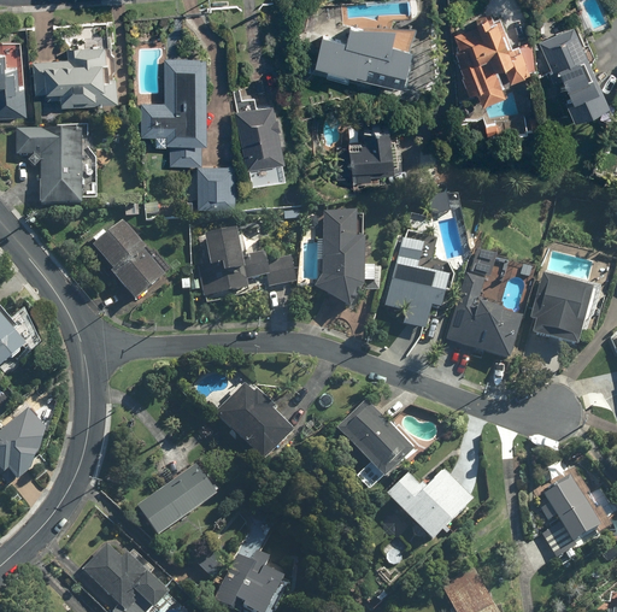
[(454,46),(470,88),(477,84),(482,98),(506,89),(497,62),(504,59),(510,76),(532,69),(522,43),(511,47),(499,13),(492,16),(489,10),(477,13),(480,19),(454,29),(459,43),(454,46)]
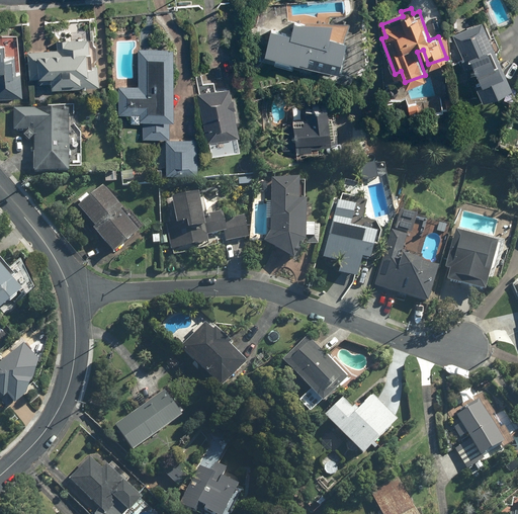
[(293,18),(292,23),(291,28),(271,23),(265,49),(274,51),(273,58),(293,63),(295,56),(339,67),(347,34),(330,30),(331,27),(333,17),(294,17),(293,18)]
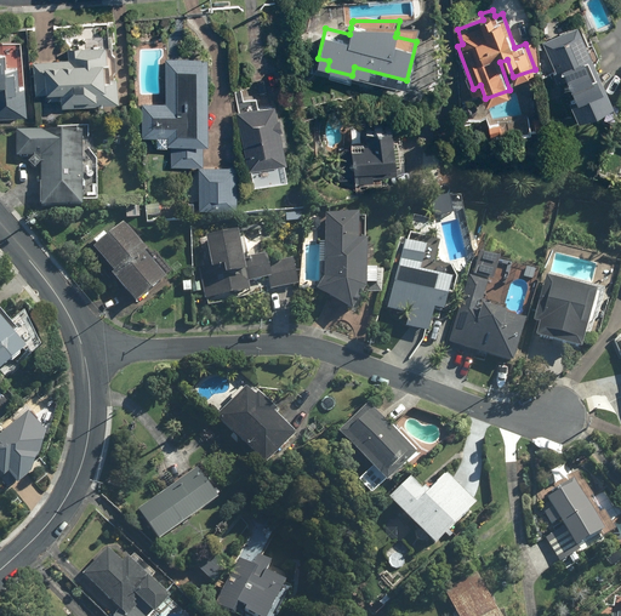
[(579,21),(542,36),(556,66),(552,67),(557,78),(568,73),(576,91),(569,93),(579,117),(614,101),(579,21)]
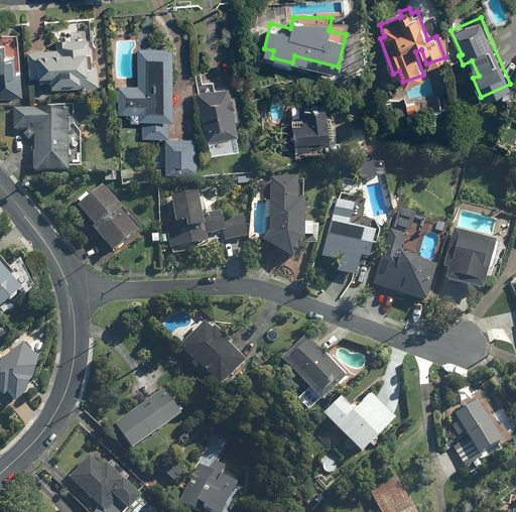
[(57,44),(27,46),(30,75),(39,74),(40,79),(51,78),(51,83),(59,82),(59,83),(100,80),(98,58),(91,58),(89,32),(56,35),(57,44)]
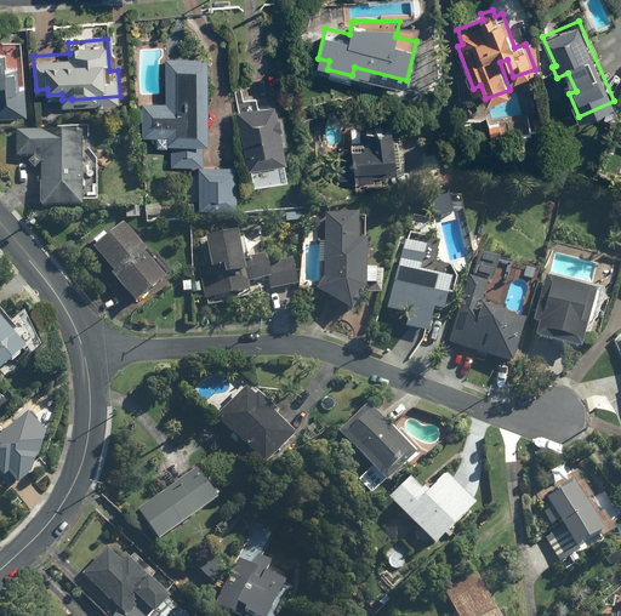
[(0,112),(28,110),(23,49),(0,50),(0,112)]
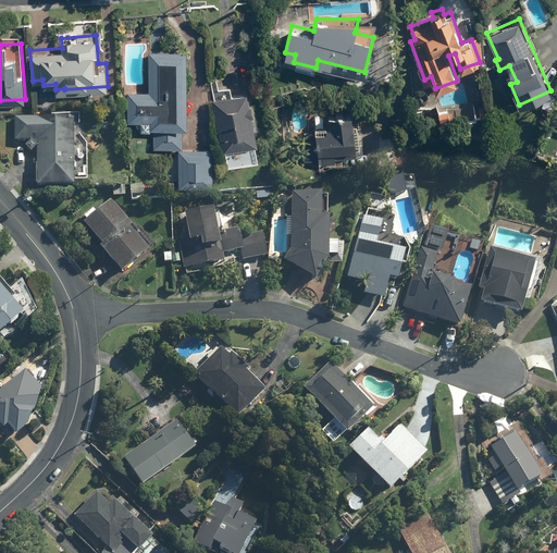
[(187,125),(187,47),(149,47),(149,87),(127,88),(128,117),(149,117),(149,125),(153,125),(153,145),(183,145),(183,125),(187,125)]
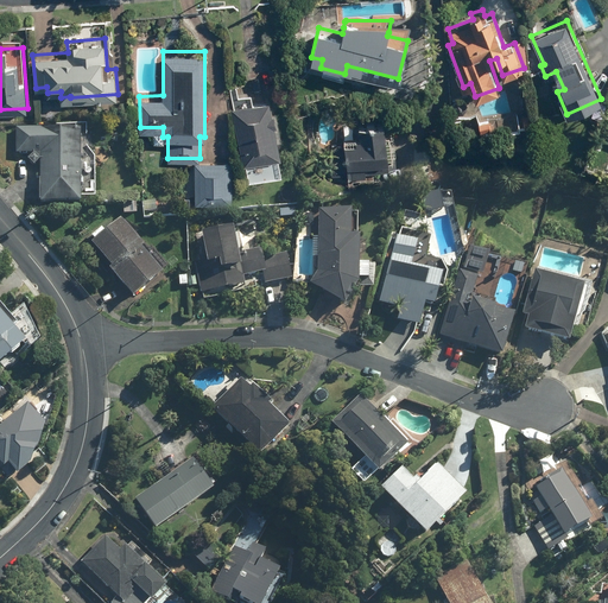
[(282,153),(270,96),(253,100),(249,81),(227,86),(244,162),(246,160),(248,171),(274,166),(273,154),(282,153)]
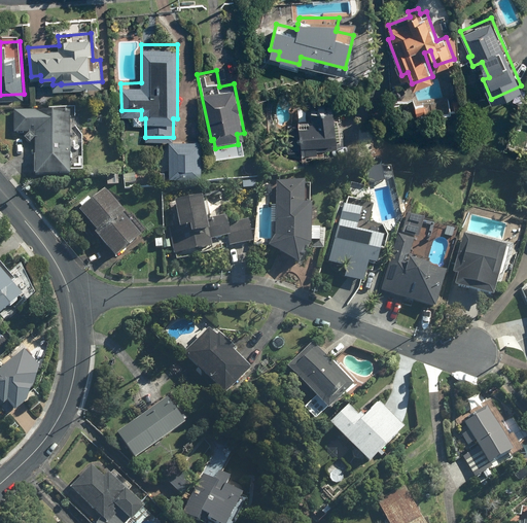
[(338,135),(334,102),(308,105),(309,115),(297,116),(299,119),(285,121),(288,147),(302,146),(302,150),(318,148),(317,138),(338,135)]
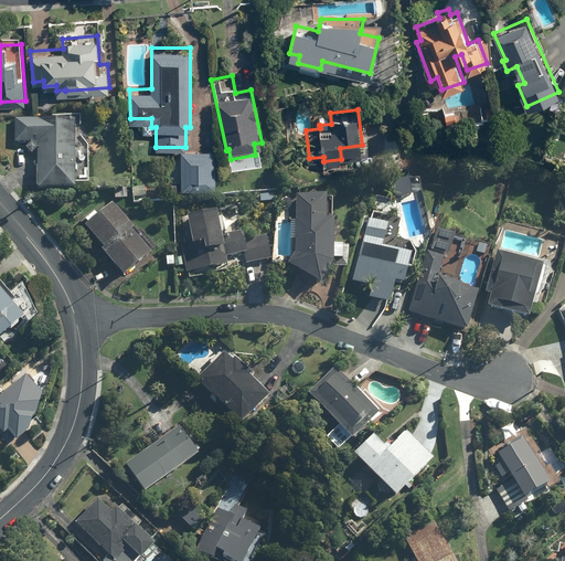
[(32,151),(36,146),(36,186),(76,186),(75,116),(40,116),(40,115),(16,115),(16,140),(31,139),(25,145),(32,151)]
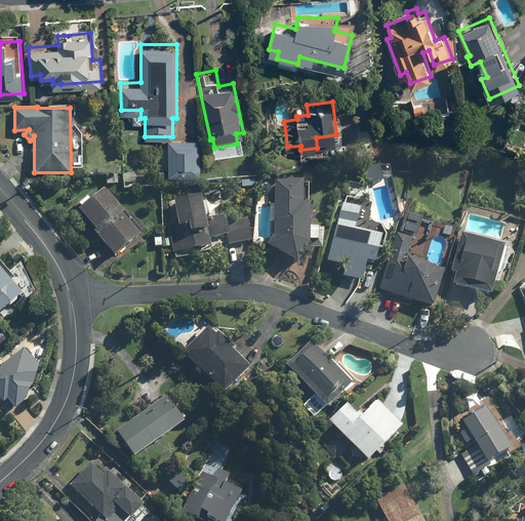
[(201,136),(168,137),(168,172),(201,172),(201,136)]
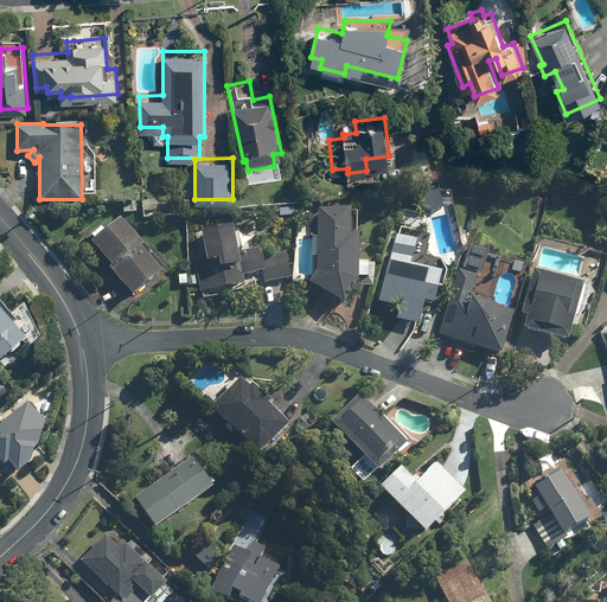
[(351,206),(318,206),(318,267),(310,280),(345,302),(357,283),(375,285),(375,261),(359,261),(360,232),(351,232),(351,206)]
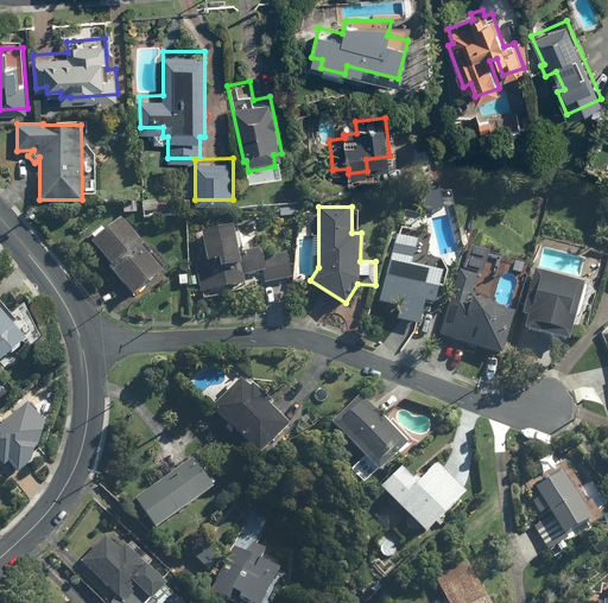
[(109,267),(134,297),(164,271),(144,246),(146,245),(122,216),(92,242),(112,265),(109,267)]
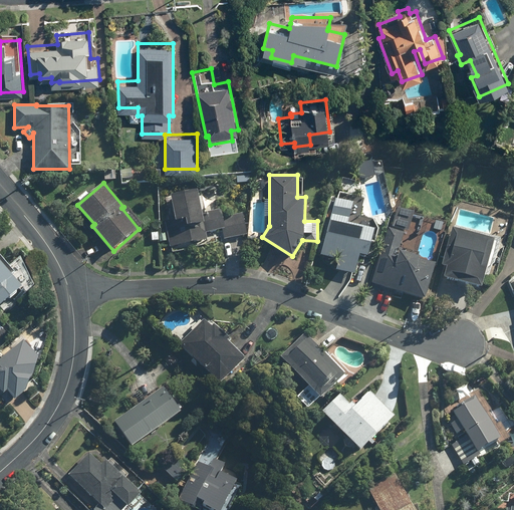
[(165,219),(170,244),(207,237),(206,231),(222,228),(224,237),(247,233),(243,210),(223,214),(221,207),(202,211),(198,189),(171,194),(175,217),(165,219)]
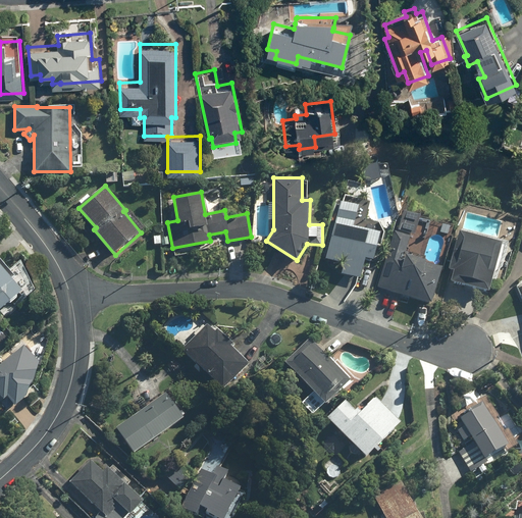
[(359,205),(341,200),(325,257),(344,262),(342,272),(361,277),(366,259),(373,261),(381,232),(354,225),(359,205)]
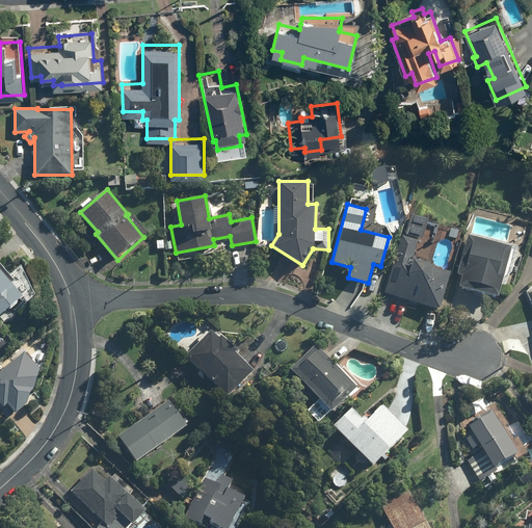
[(403,233),(384,291),(441,309),(452,271),(432,265),(433,261),(415,255),(420,238),(403,233)]
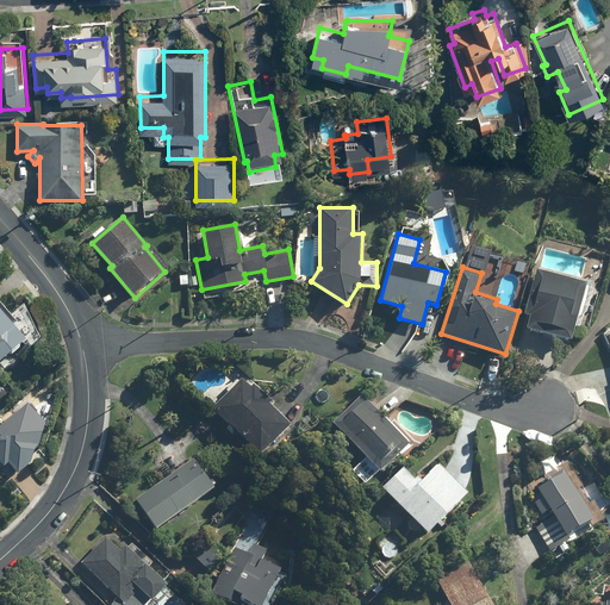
[(587,286),(536,270),(523,313),(530,316),(527,328),(571,342),(587,286)]
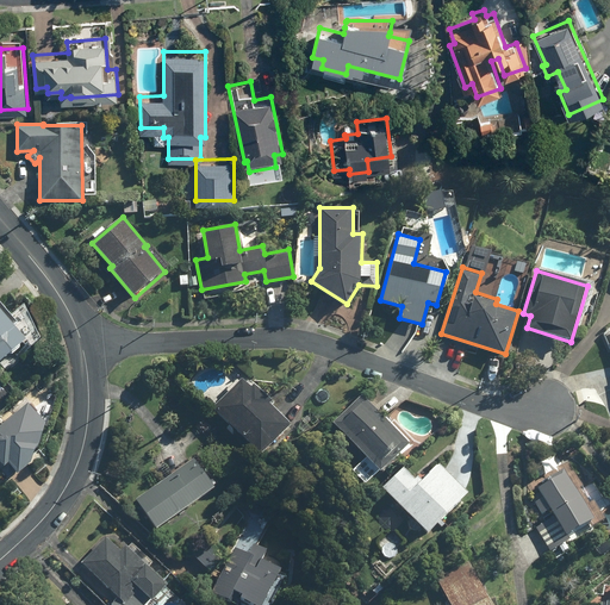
[(0,360),(25,340),(13,324),(17,322),(0,300),(0,360)]
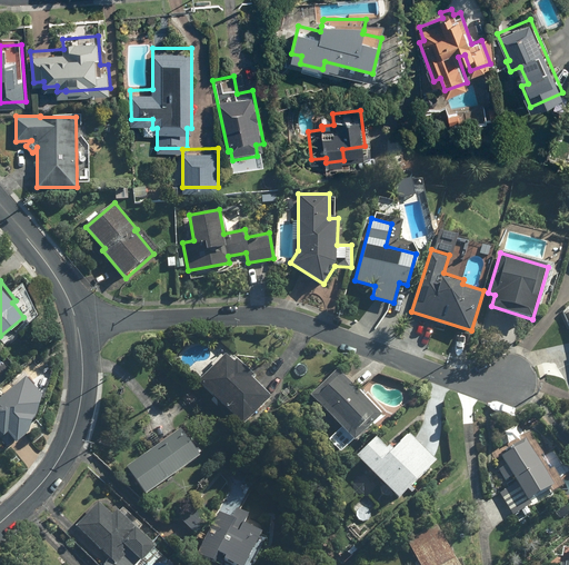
[(225,350),(197,379),(242,424),(271,396),(251,376),(255,374),(237,356),(233,359),(225,350)]
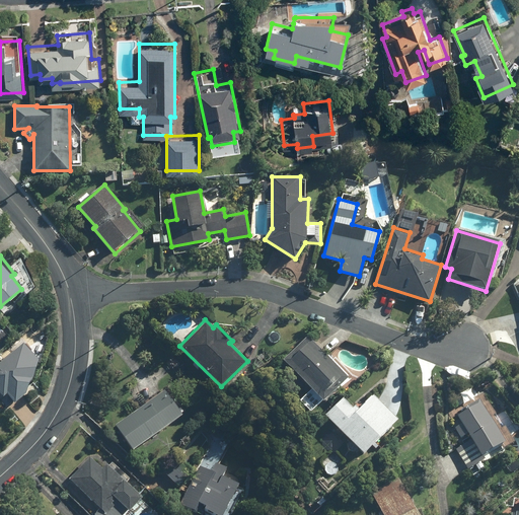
[(305,335),(282,358),(311,387),(299,399),(310,411),(322,397),(325,400),(349,377),(305,335)]
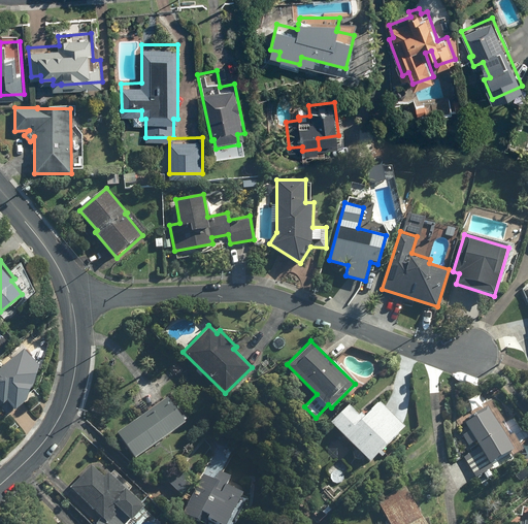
[(0,404),(7,413),(12,407),(14,411),(26,401),(31,385),(33,384),(39,364),(38,363),(24,346),(0,366),(0,365),(0,404)]
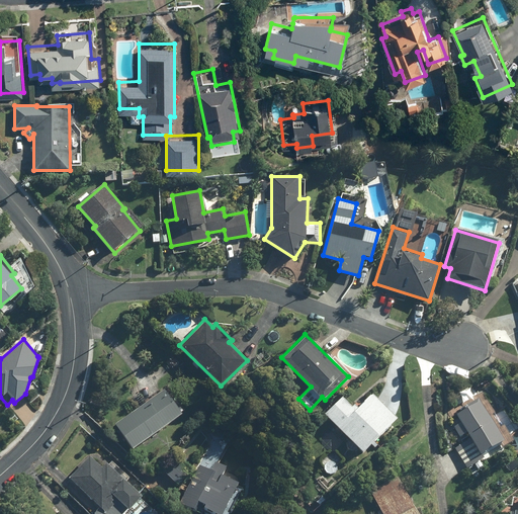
[(164,389),(113,422),(132,448),(182,415),(164,389)]
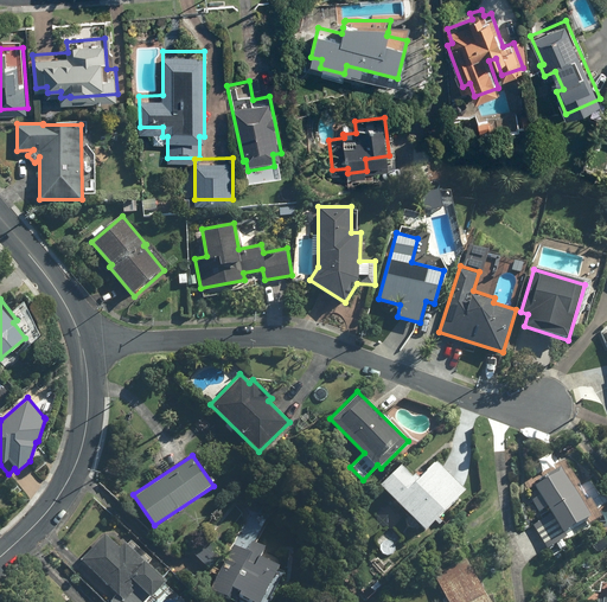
[(379,485),(425,529),(465,490),(436,460),(420,476),(416,472),(413,475),(401,463),(379,485)]
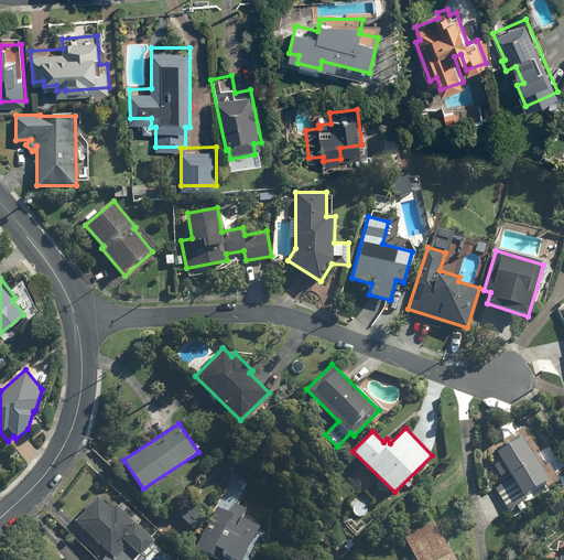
[(506,444),(497,449),(501,458),(494,462),(500,473),(508,469),(511,475),(495,484),(508,507),(528,496),(525,492),(549,478),(523,434),(521,430),(503,440),(506,444)]
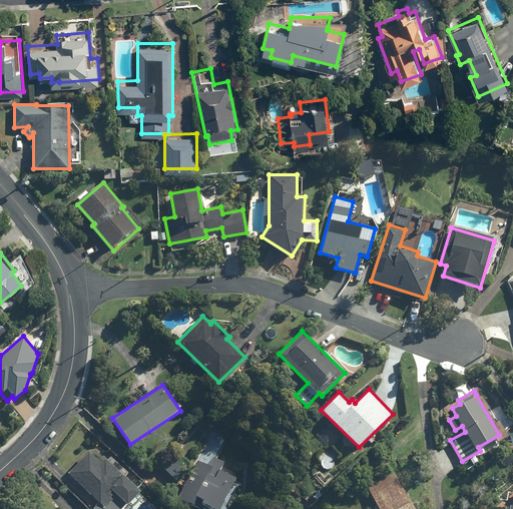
[(68,471),(98,501),(93,506),(96,508),(120,508),(121,508),(112,499),(113,498),(111,495),(112,493),(110,491),(112,490),(127,505),(140,491),(105,457),(101,461),(88,449),(68,471)]
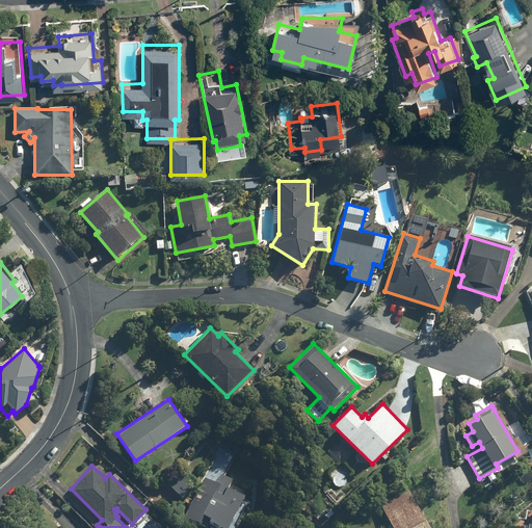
[(223,527),(228,527),(244,496),(228,487),(232,478),(219,472),(216,480),(205,475),(187,510),(223,527)]
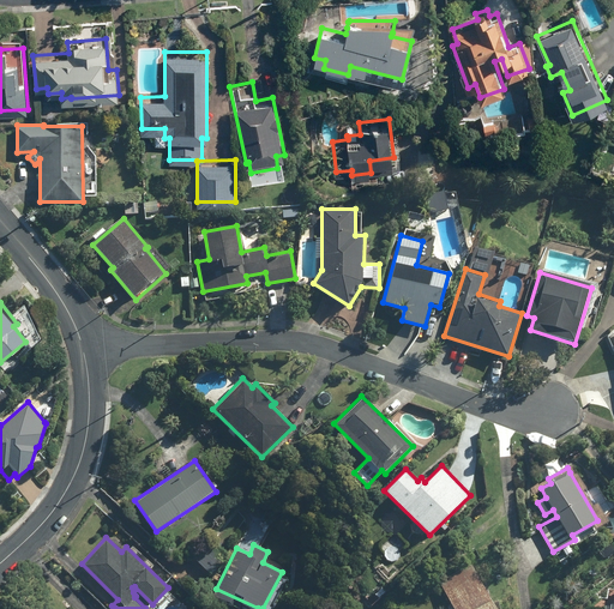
[(440,578),(456,608),(497,608),(473,561),(440,578)]
